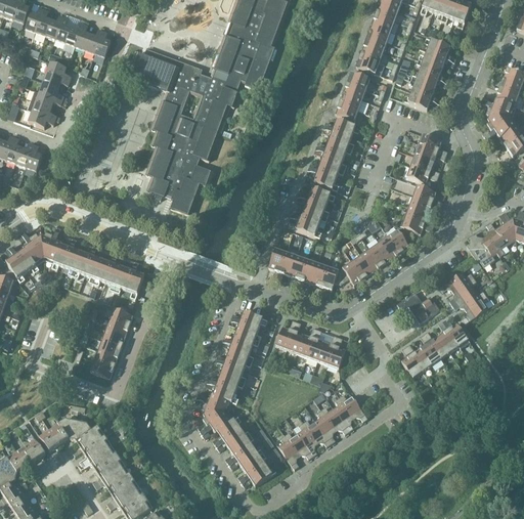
[(0,0),(0,13),(4,15),(9,0),(0,0)]
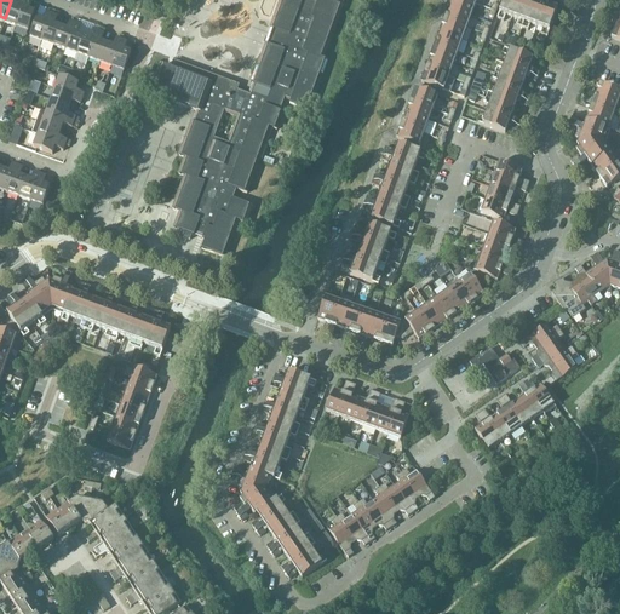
[(5,18),(16,22),(24,0),(17,0),(17,1),(15,0),(11,0),(5,18)]
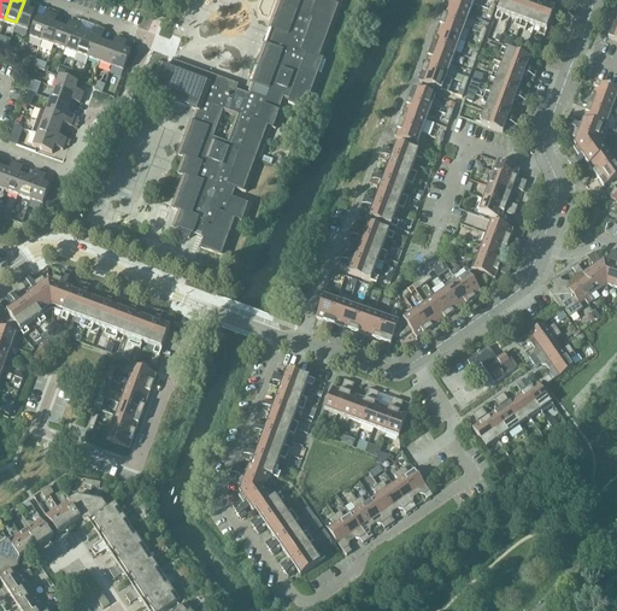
[(24,0),(16,22),(28,27),(35,7),(28,5),(30,1),(27,0),(24,0)]
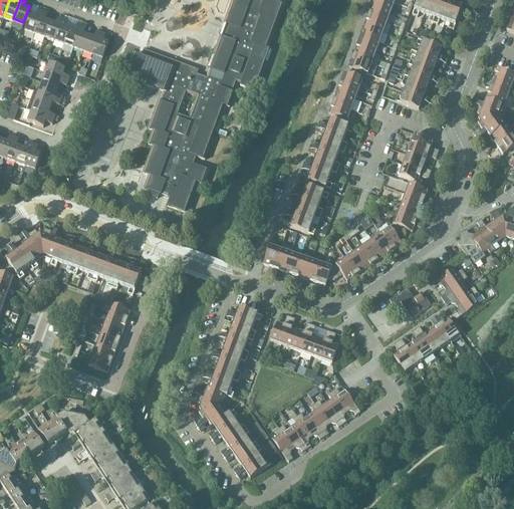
[(284,1),(281,0),(231,0),(224,19),(225,20),(209,65),(210,65),(207,74),(197,70),(199,66),(144,46),(142,53),(134,50),(125,74),(164,88),(160,97),(159,97),(149,125),(154,126),(149,141),(153,143),(143,170),(149,172),(144,185),(150,187),(148,191),(158,195),(159,191),(170,195),(167,202),(187,209),(198,179),(204,182),(209,167),(194,162),(197,153),(205,157),(225,101),(229,103),(235,89),(233,88),(237,78),(241,79),(240,82),(256,87),(271,46),(268,45),(281,8),(284,1)]
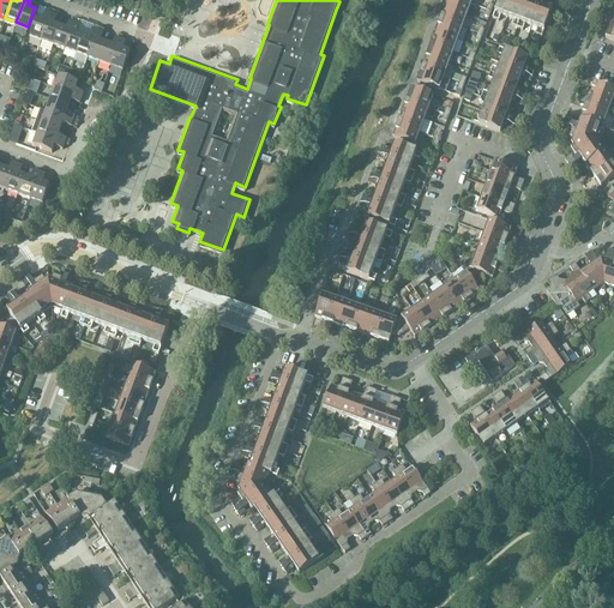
[(445,0),(444,2),(467,11),(471,0),(445,0)]
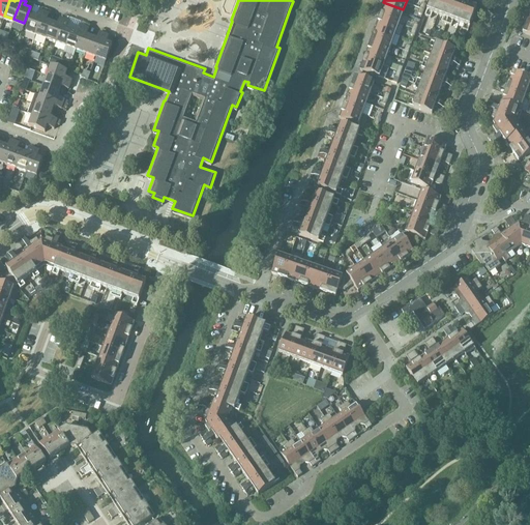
[(446,20),(453,0),(429,0),(424,11),(431,13),(432,9),(443,13),(441,18),(446,20)]
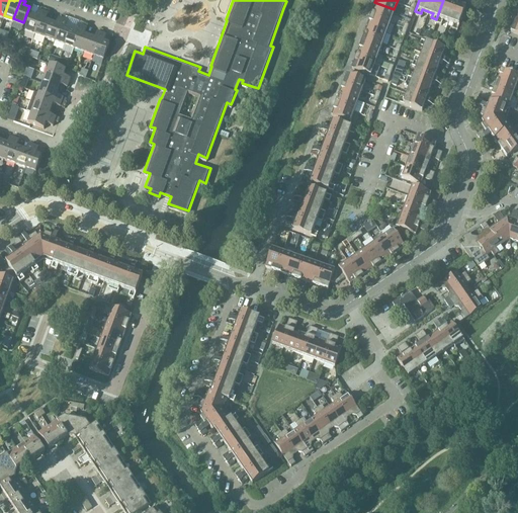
[(465,3),(457,0),(443,0),(436,19),(441,21),(443,16),(453,20),(452,25),(457,27),(465,3)]
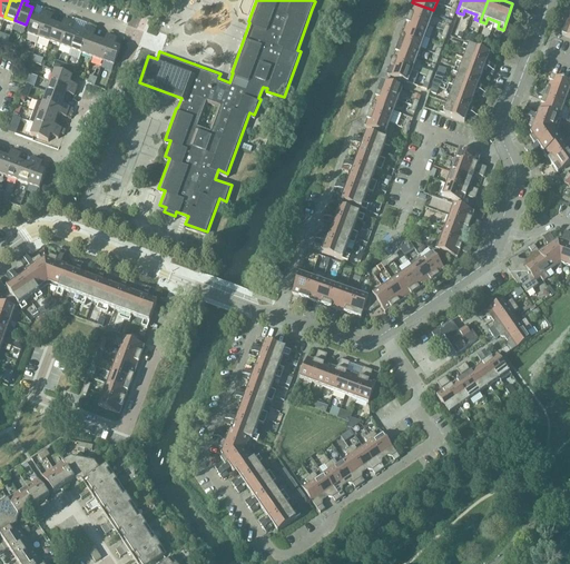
[(408,13),(429,21),(433,10),(412,2),(408,13)]
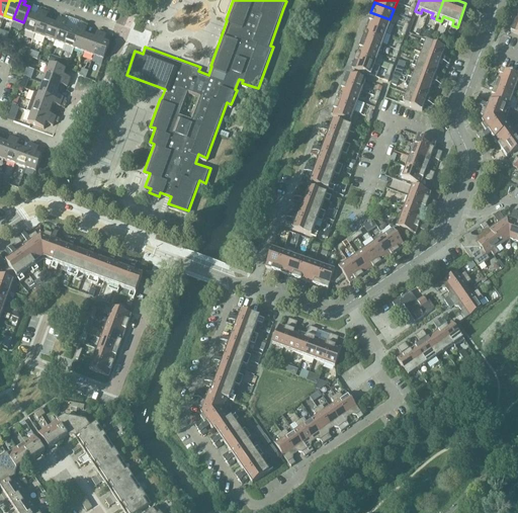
[(35,30),(44,8),(39,6),(36,13),(31,11),(25,27),(35,30)]
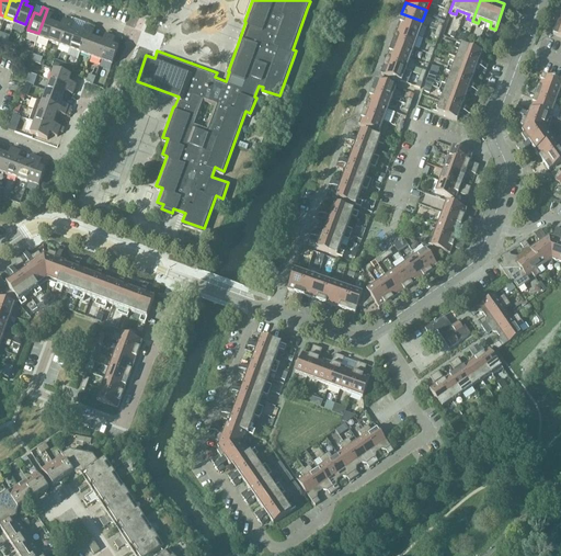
[(48,37),(55,20),(49,18),(53,10),(47,9),(38,33),(48,37)]
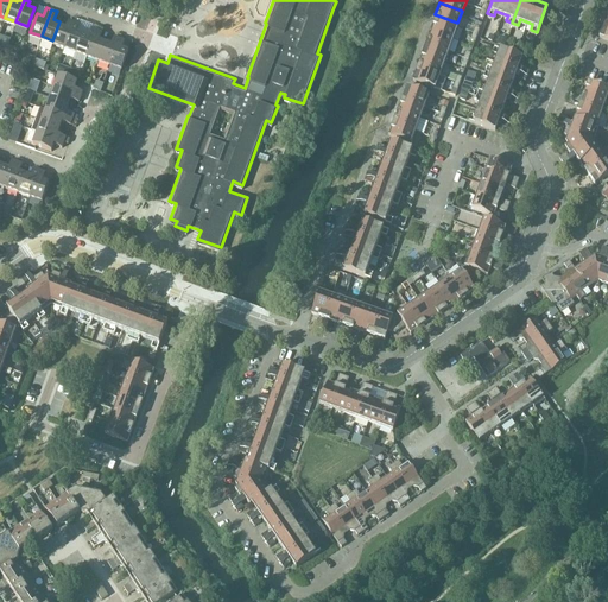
[(435,14),(431,27),(453,36),(457,23),(435,14)]
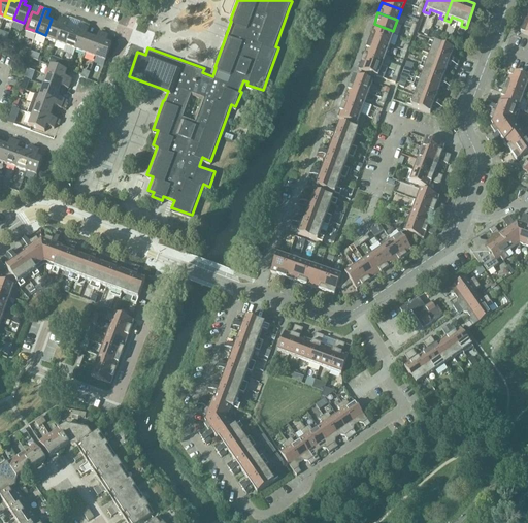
[(45,35),(56,38),(64,15),(60,13),(57,21),(52,19),(45,35)]
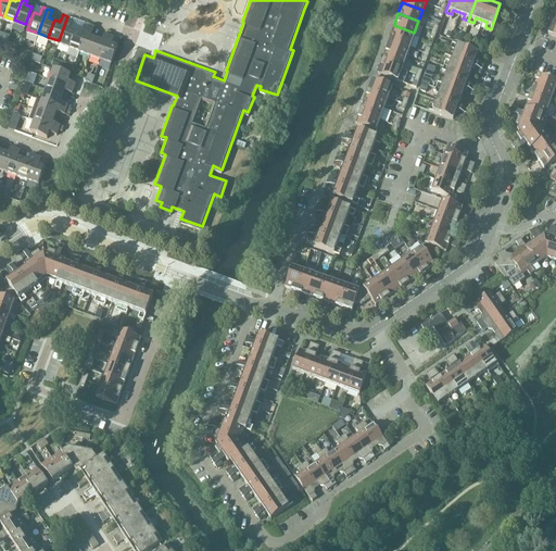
[(59,40),(70,45),(75,27),(70,25),(73,17),(67,16),(59,40)]
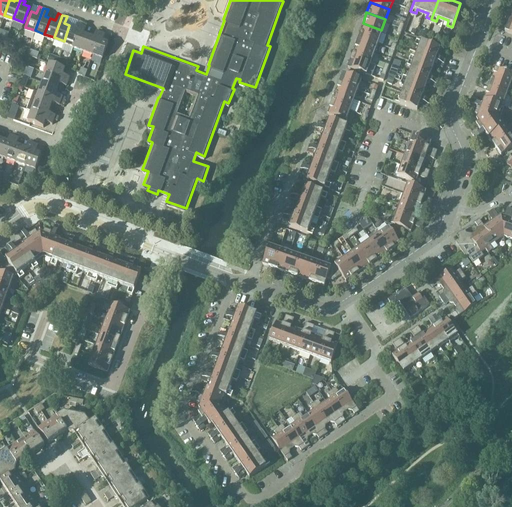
[(64,41),(73,44),(82,22),(77,20),(75,27),(69,25),(64,41)]
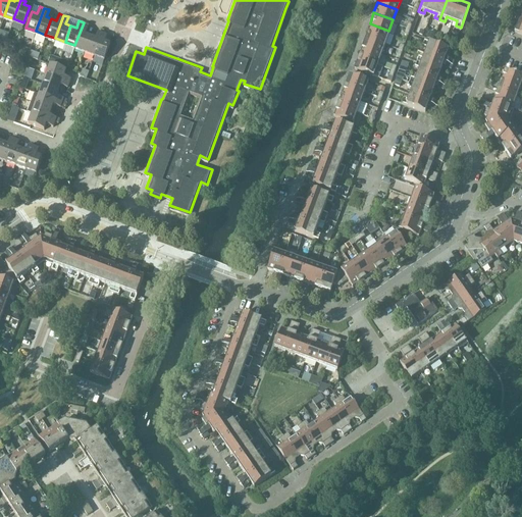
[(74,45),(85,49),(91,33),(85,31),(88,23),(84,22),(74,45)]
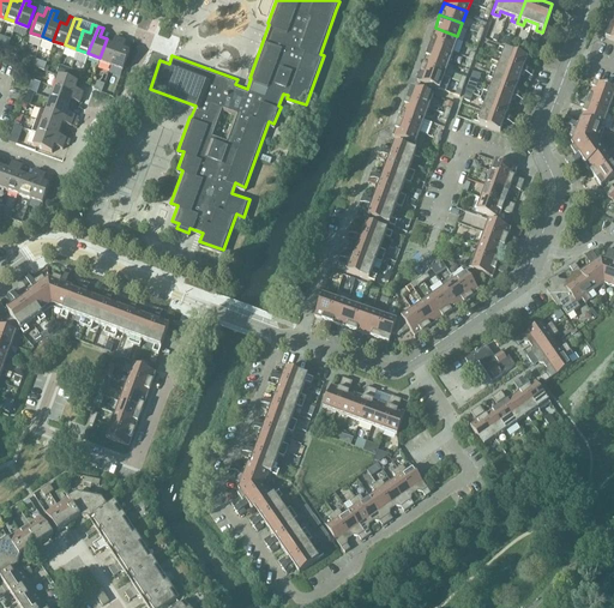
[(435,28),(431,40),(453,48),(457,36),(435,28)]
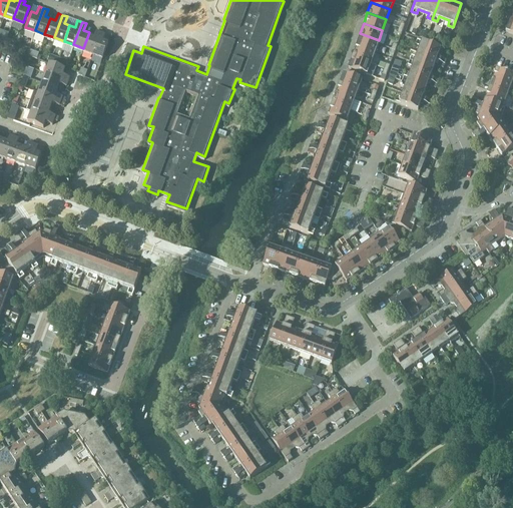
[(83,48),(92,51),(101,29),(96,27),(94,34),(89,32),(83,48)]
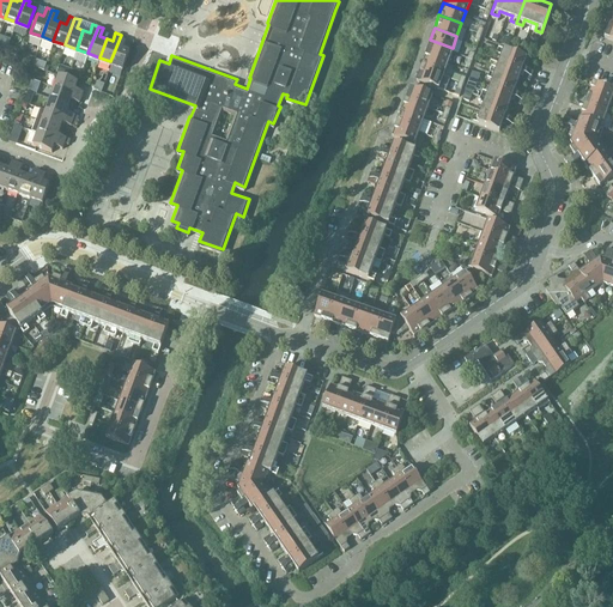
[(121,35),(110,61),(122,66),(129,47),(123,44),(126,36),(121,35)]
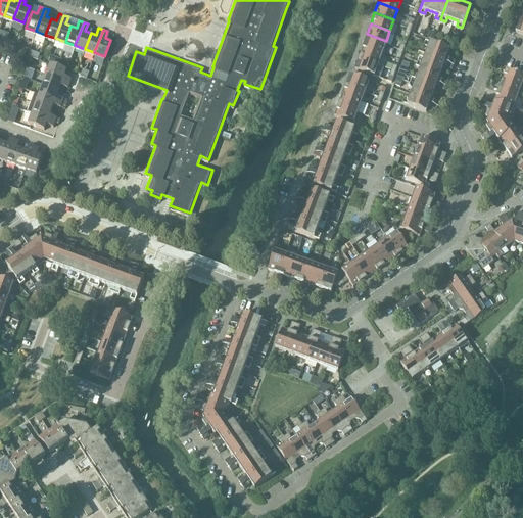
[(367,34),(363,44),(382,51),(386,41),(367,34)]
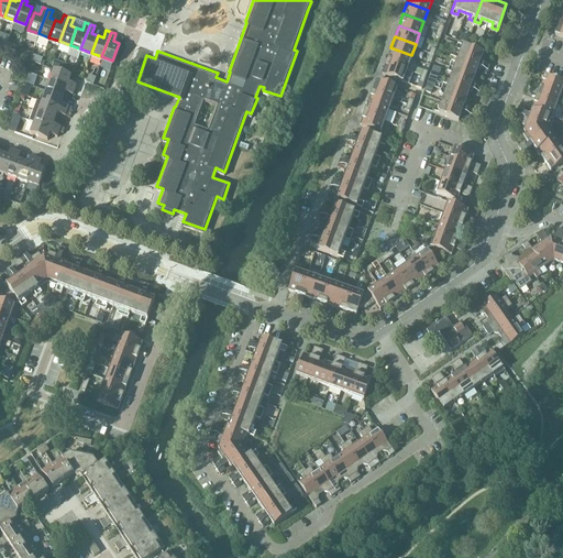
[(451,57),(450,63),(475,72),(484,50),(457,40),(455,45),(461,47),(456,59),(451,57)]
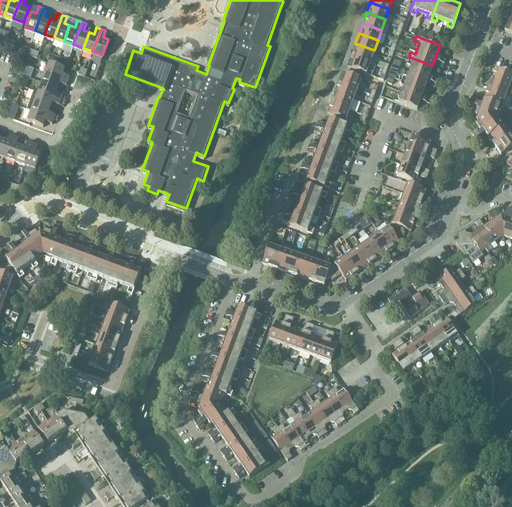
[(355,43),(351,53),(370,60),(374,50),(355,43)]
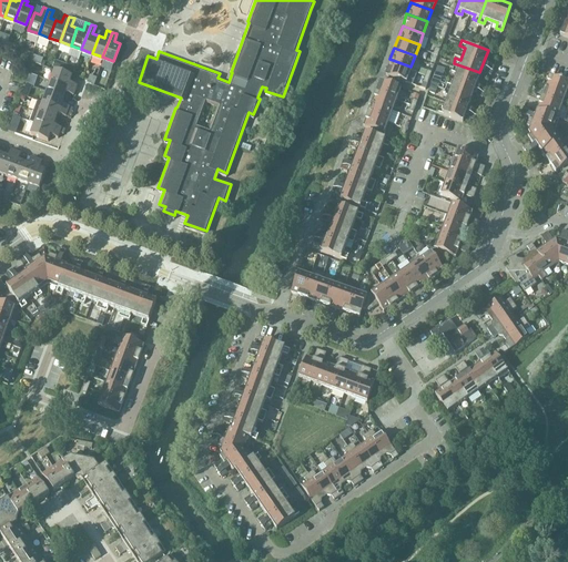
[(411,67),(389,59),(386,71),(406,78),(411,67)]
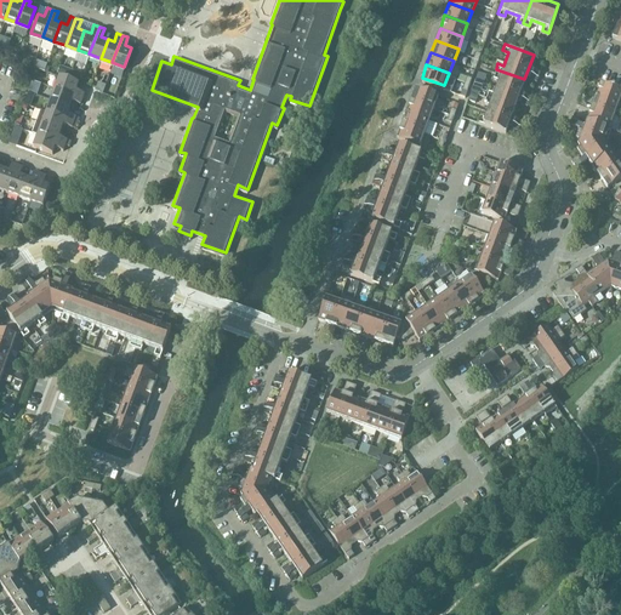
[(486,94),(516,104),(524,79),(496,69),(494,75),(500,77),(495,90),(489,87),(486,94)]
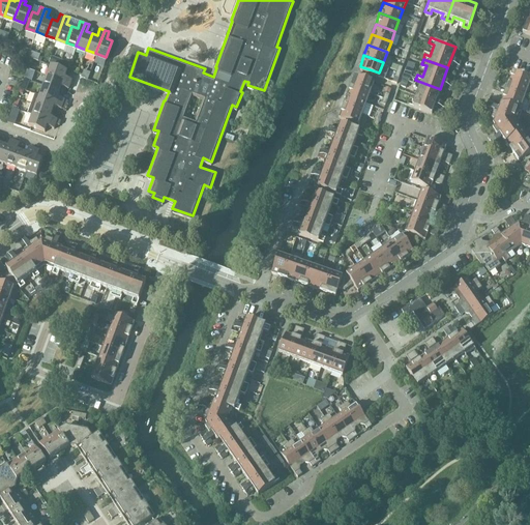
[(51,61),(47,71),(70,81),(72,76),(65,74),(67,67),(51,61)]
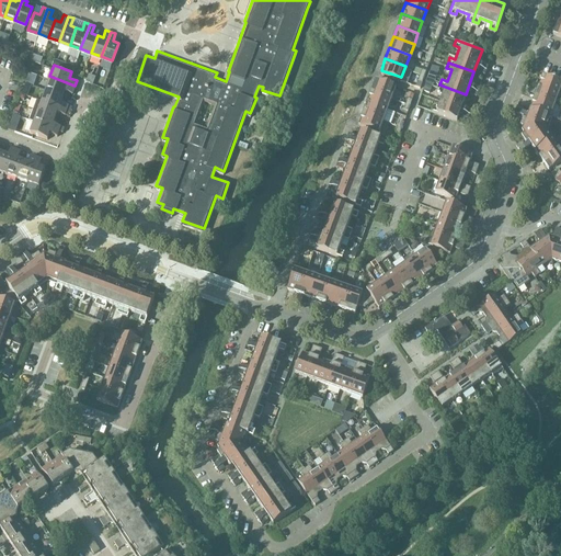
[(538,82),(559,90),(560,83),(560,78),(542,71),(538,82)]
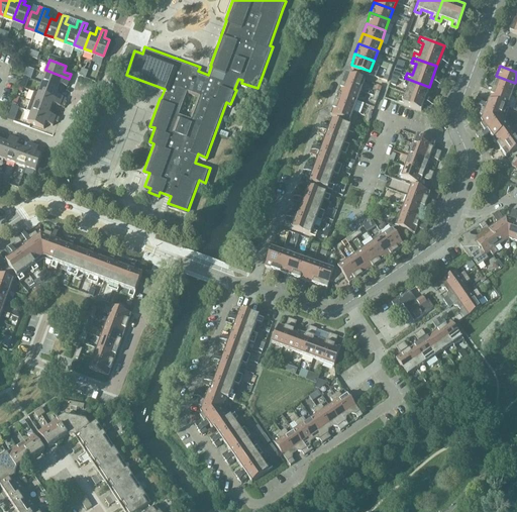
[(45,70),(42,80),(58,86),(60,81),(67,83),(69,79),(45,70)]
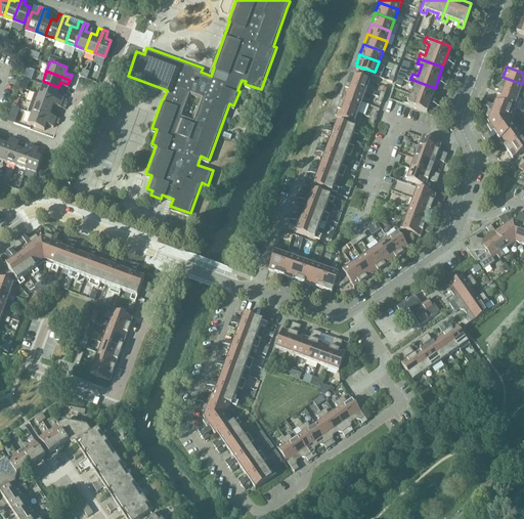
[(351,71),(347,81),(365,88),(369,78),(351,71)]
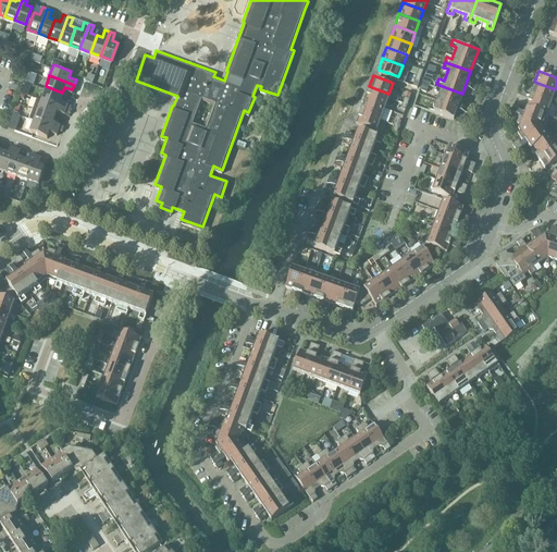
[(530,93),(551,100),(555,89),(534,82),(530,93)]
